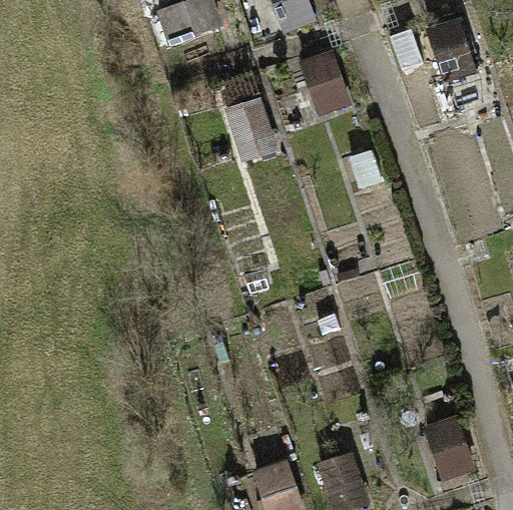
[(181,0),(156,9),(168,45),(221,27),(212,0),(181,0)]
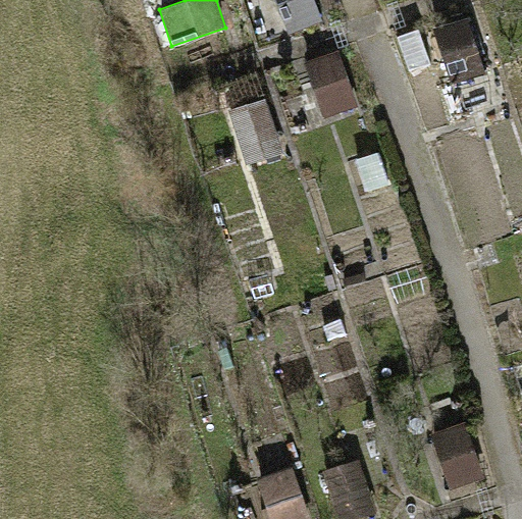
[(274,0),(288,33),(320,20),(312,0),(274,0)]
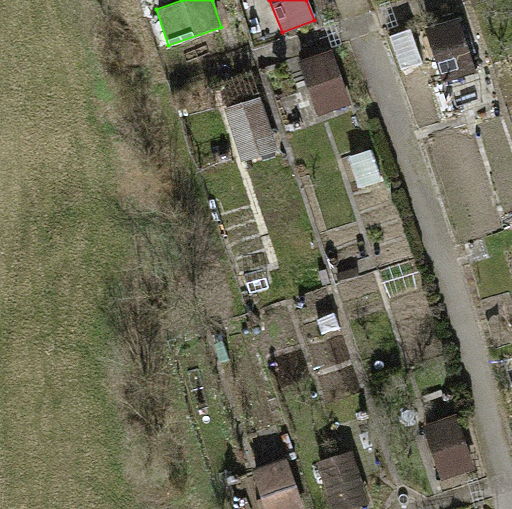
[(424,30),(443,81),(475,70),(456,18),(424,30)]
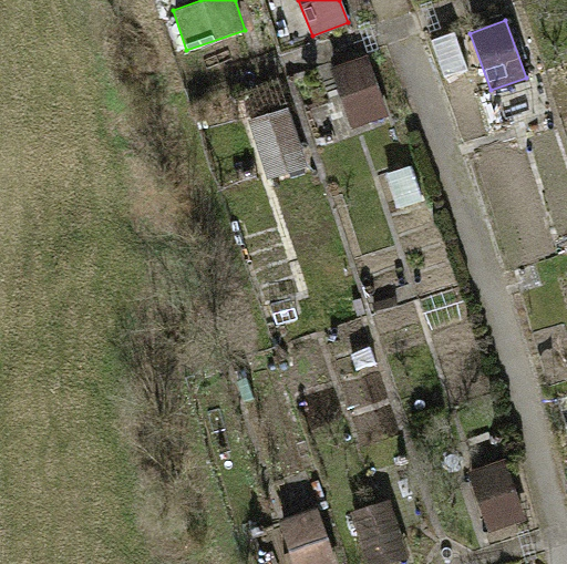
[(329,68),(351,126),(388,113),(366,54),(329,68)]
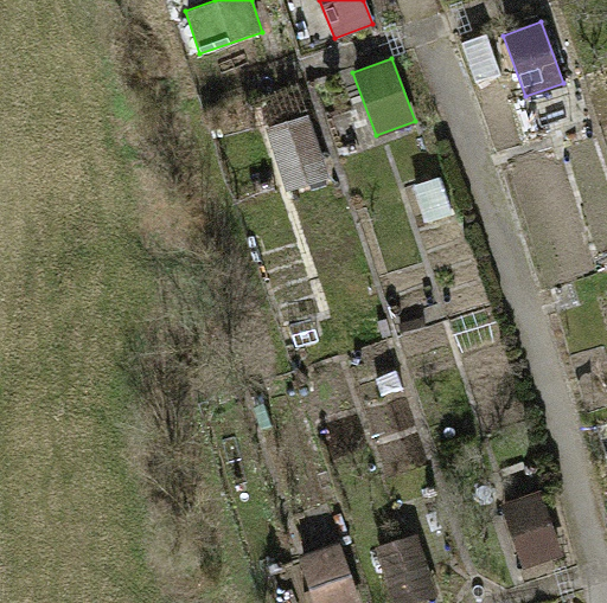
[(264,130),(286,192),(327,178),(306,116),(264,130)]
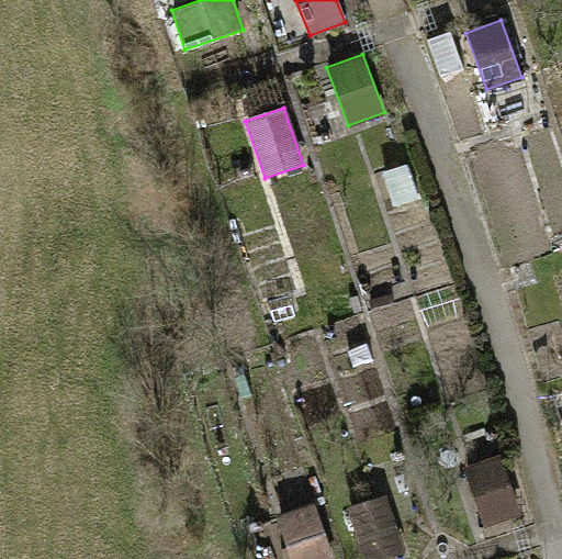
[(499,454),(460,468),(482,528),(521,514),(499,454)]
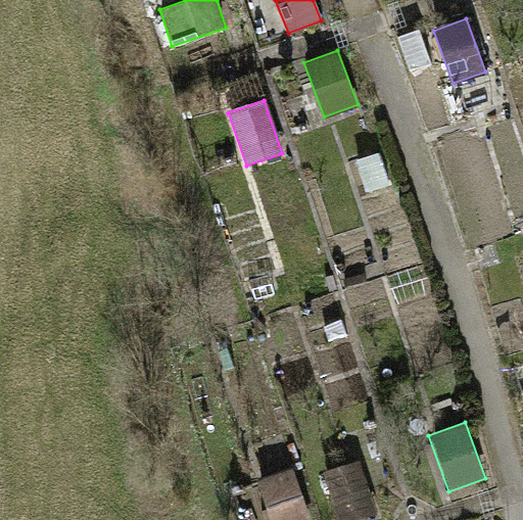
[(358,461),(323,472),(338,519),(354,519),(375,513),(358,461)]
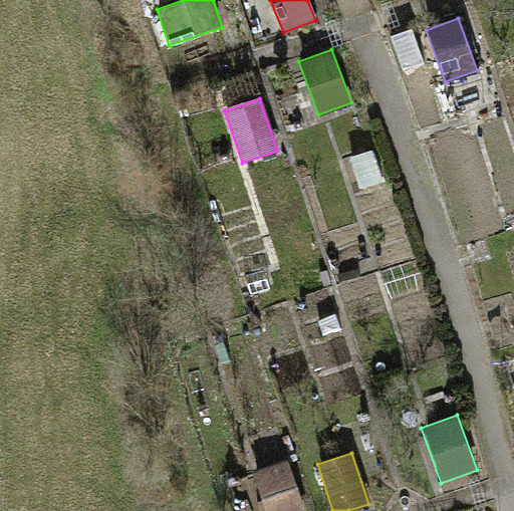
[(253,471),(265,510),(304,510),(288,460),(253,471)]
